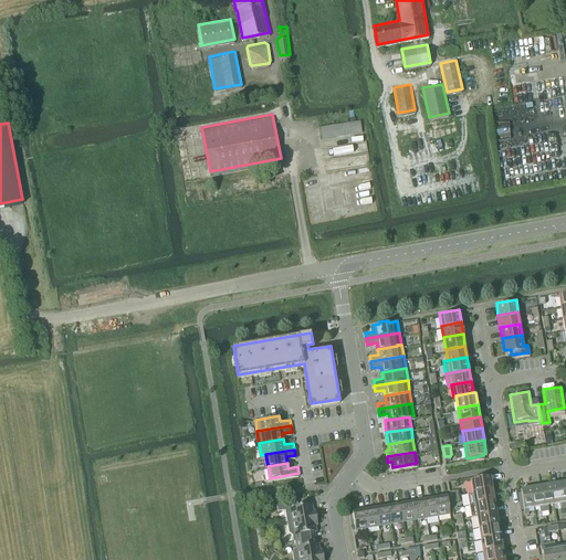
[(472,489),(492,486),(490,474),(470,477),(472,489)]
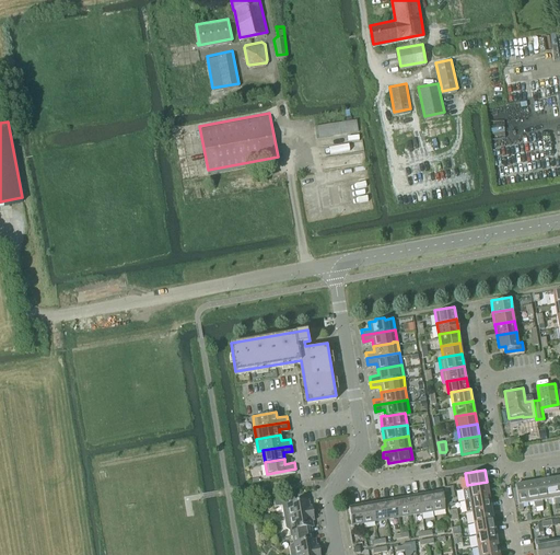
[(558,500),(553,475),(544,477),(547,496),(552,495),(555,500),(558,500)]
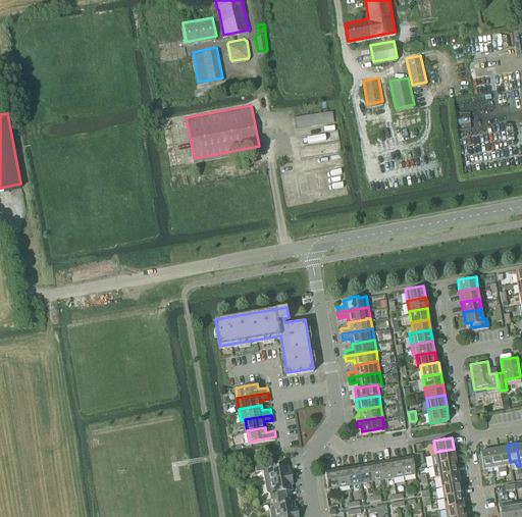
[(510,462),(507,445),(499,446),(502,469),(505,468),(505,463),(510,462)]
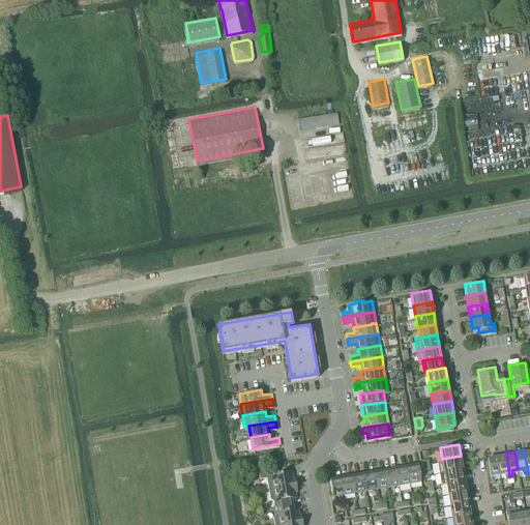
[(509,476),(506,453),(497,455),(500,472),(505,471),(506,476),(509,476)]
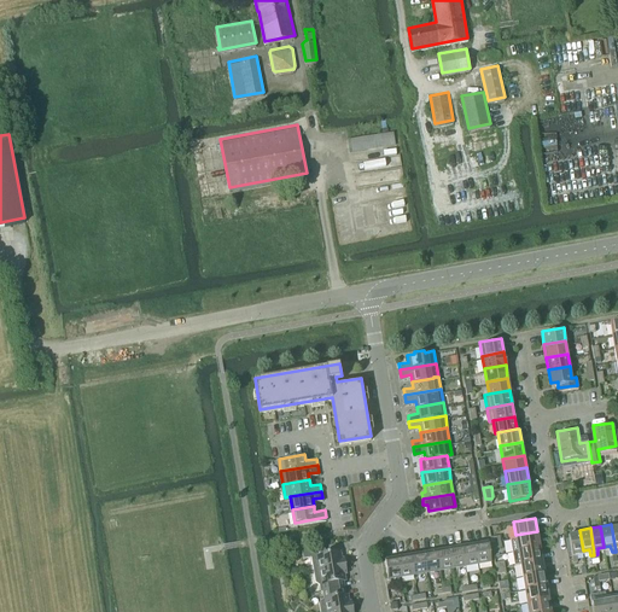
[(576,552),(583,551),(579,530),(567,531),(572,559),(576,558),(576,552)]
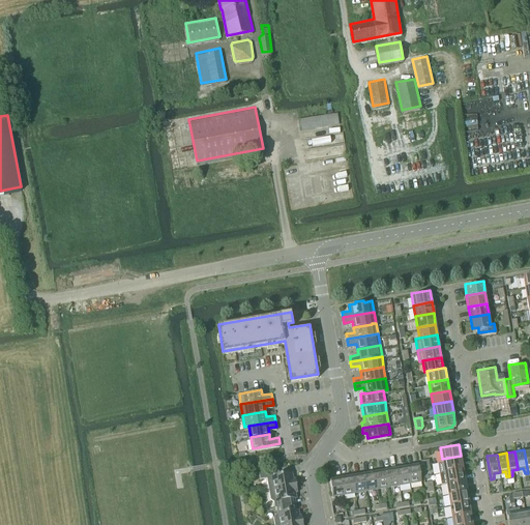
[(461,456),(442,459),(437,460),(439,470),(463,467),(461,456)]
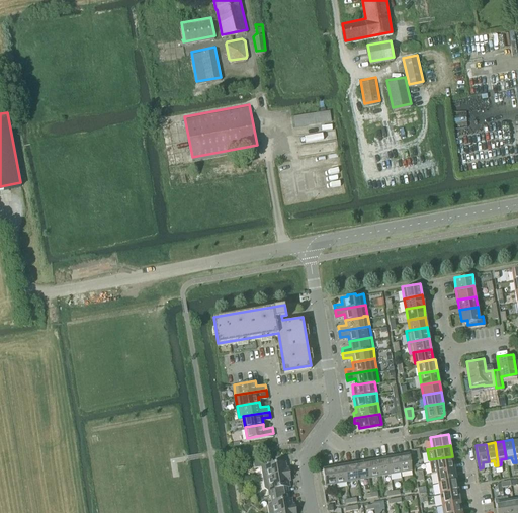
[(409,451),(407,452),(406,449),(400,450),(401,453),(398,453),(401,468),(411,466),(409,451)]
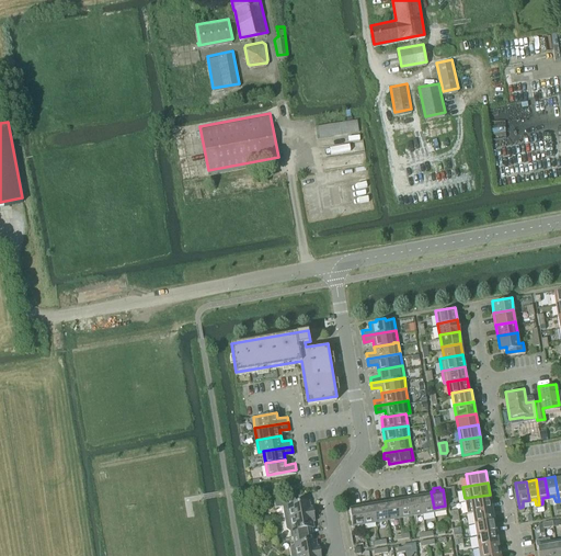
[(422,494),(419,494),(422,510),(434,508),(431,491),(427,492),(427,489),(421,490),(422,494)]
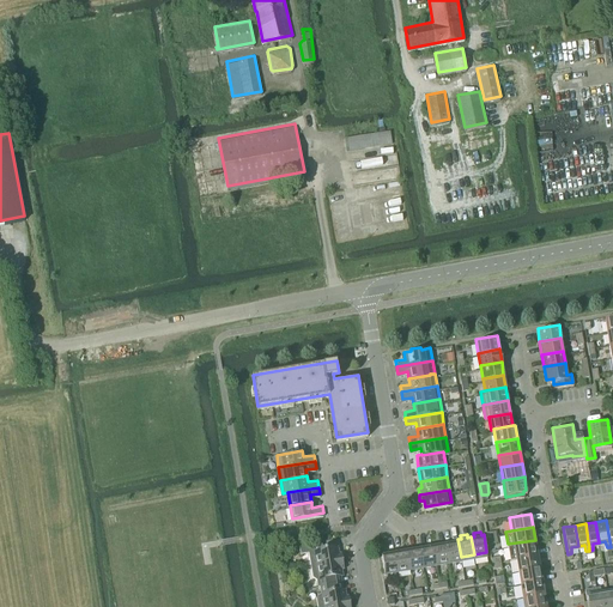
[(448,541),(445,541),(448,559),(461,557),(457,539),(455,540),(454,536),(448,538),(448,541)]
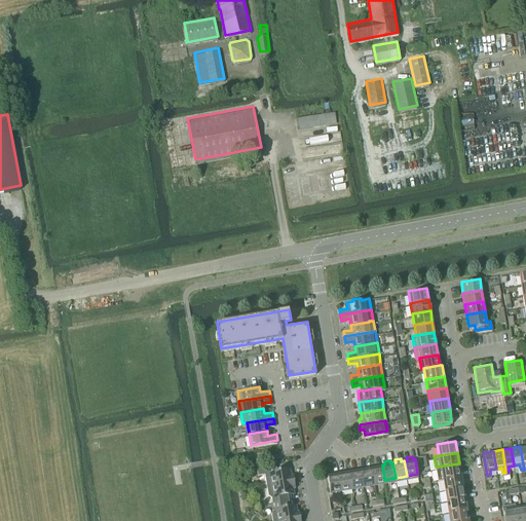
[(267,483),(293,478),(292,472),(290,472),(289,467),(276,469),(275,462),(257,467),(258,473),(265,472),(267,483)]
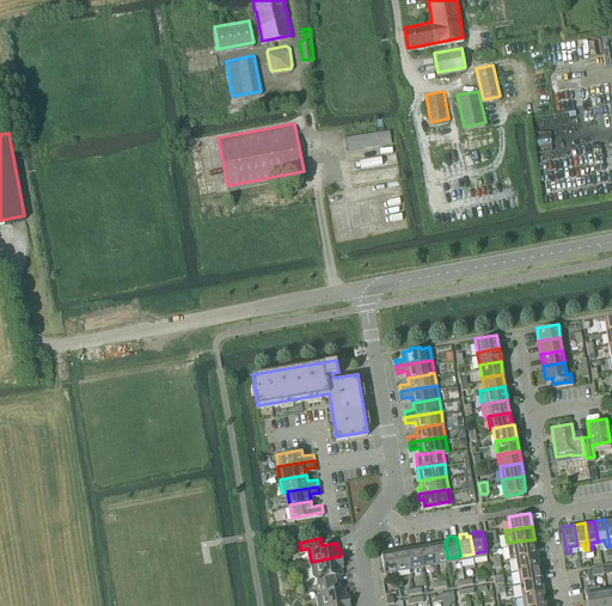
[(434,542),(432,543),(434,551),(435,561),(447,558),(445,540),(441,540),(441,538),(434,539),(434,542)]
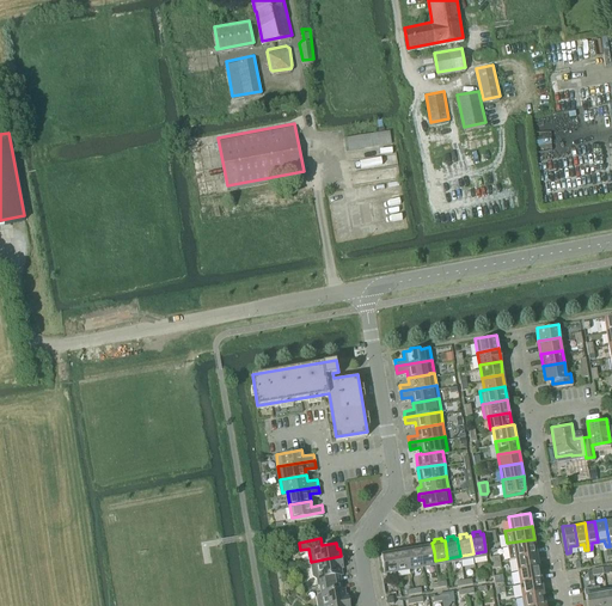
[(537,551),(534,539),(507,543),(509,556),(515,555),(537,551)]
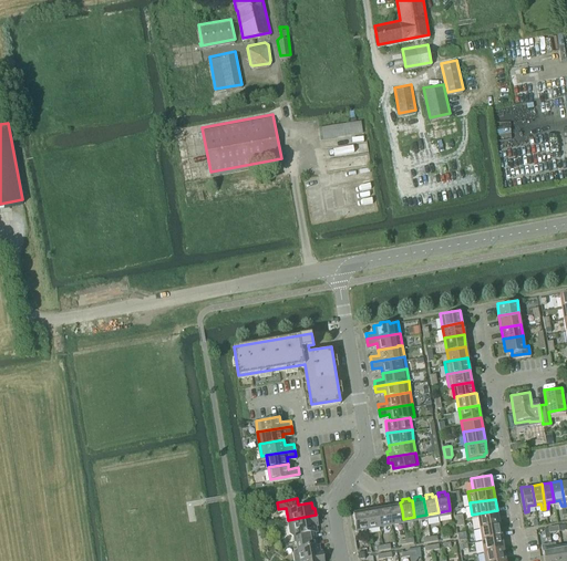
[(391,504),(389,504),(391,520),(403,519),(402,510),(400,502),(397,502),(397,500),(390,501),(391,504)]
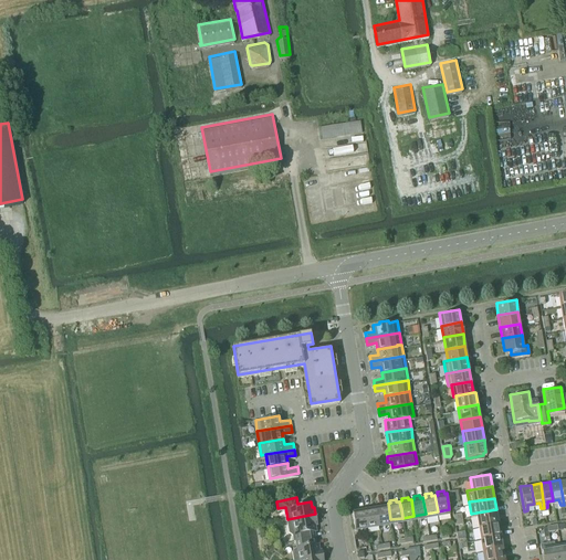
[(378,505),(376,505),(379,521),(390,519),(388,503),(385,504),(384,502),(378,502),(378,505)]
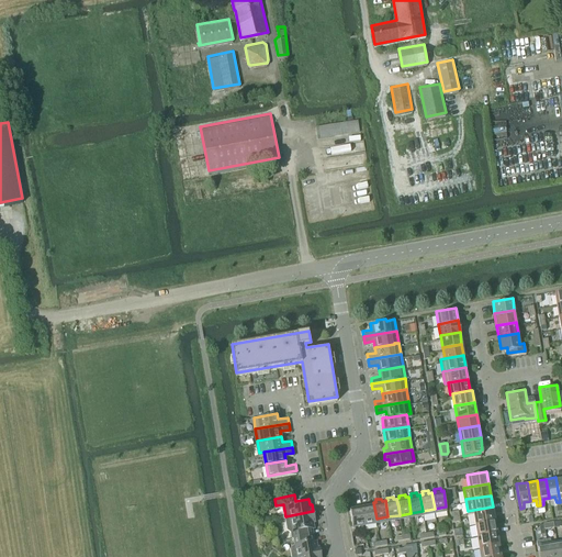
[(364,504),(362,504),(364,521),(377,519),(373,502),(370,503),(370,500),(363,501),(364,504)]
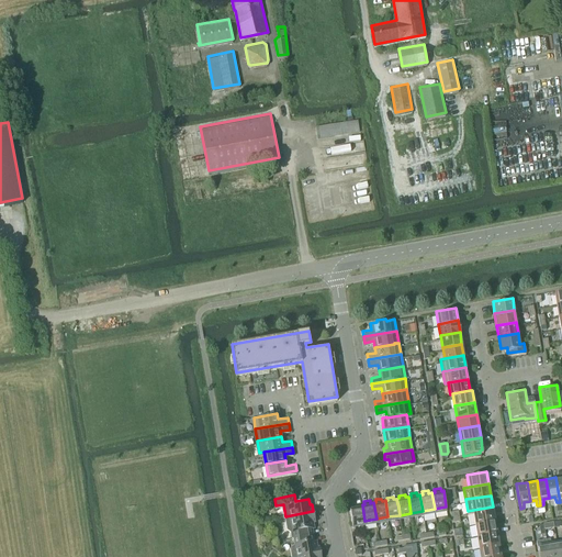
[(362,504),(359,504),(359,502),(352,503),(352,505),(350,507),(352,523),(350,523),(351,530),(356,530),(355,522),(364,521),(362,504)]
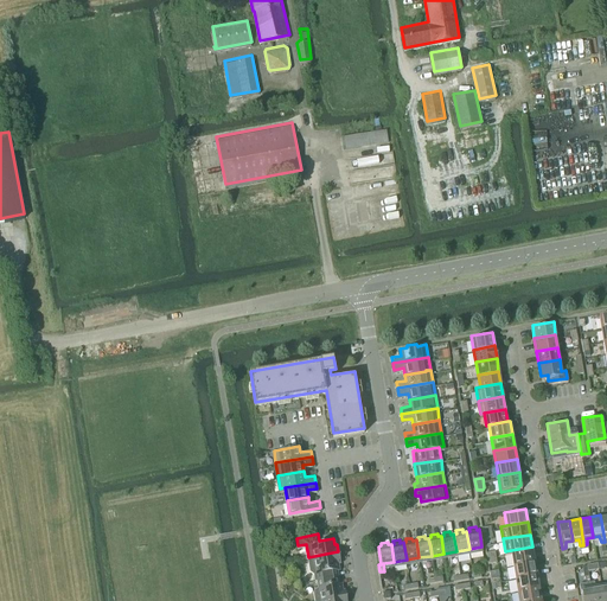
[(512,563),(534,560),(532,547),(511,550),(512,563)]
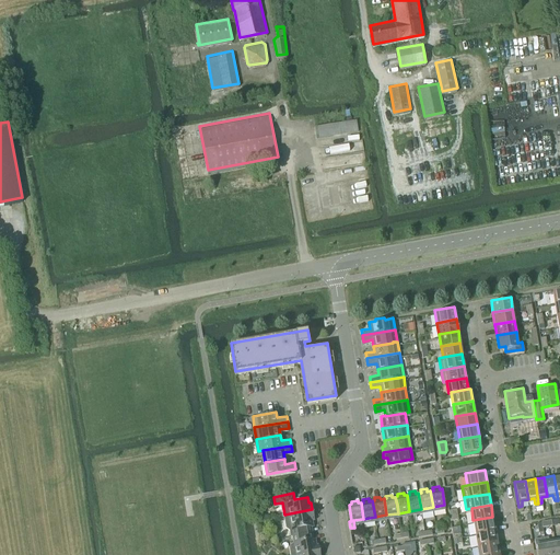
[(290,533),(292,533),(312,529),(311,523),(312,522),(311,517),(313,517),(312,509),(284,515),(286,524),(289,527),(290,533)]
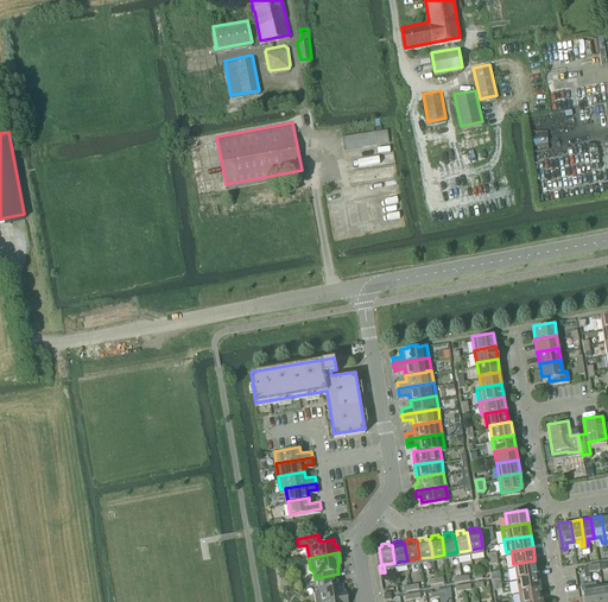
[(515,577),(537,574),(534,561),(513,564),(515,577)]
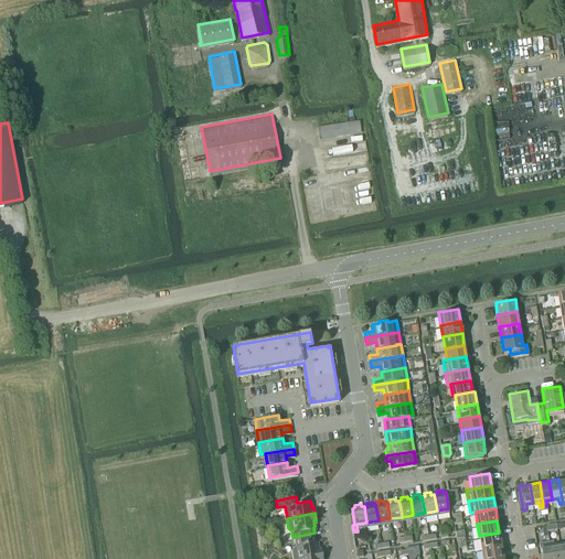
[(292,557),(295,557),(321,552),(320,545),(318,546),(317,539),(316,539),(315,533),(295,537),(296,543),(294,544),(291,547),(292,557)]
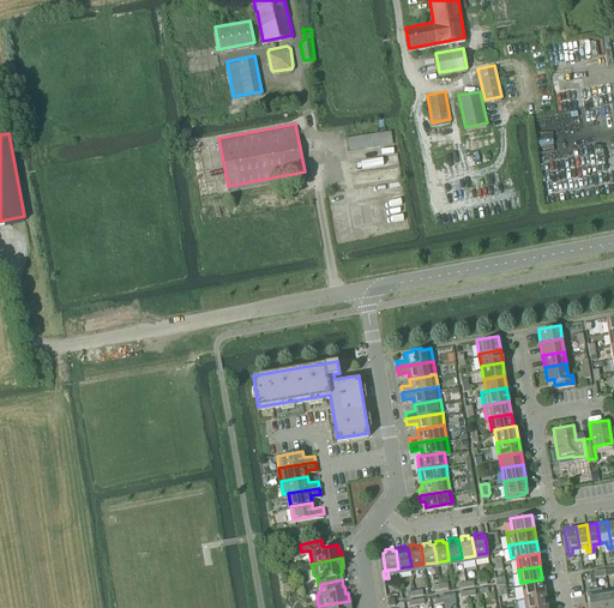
[(523,595),(545,591),(542,579),(521,583),(523,595)]
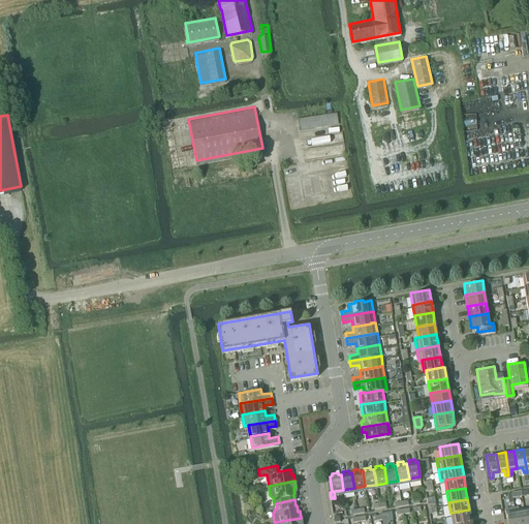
[(526,523),(524,509),(519,509),(517,503),(514,504),(517,523),(526,523)]
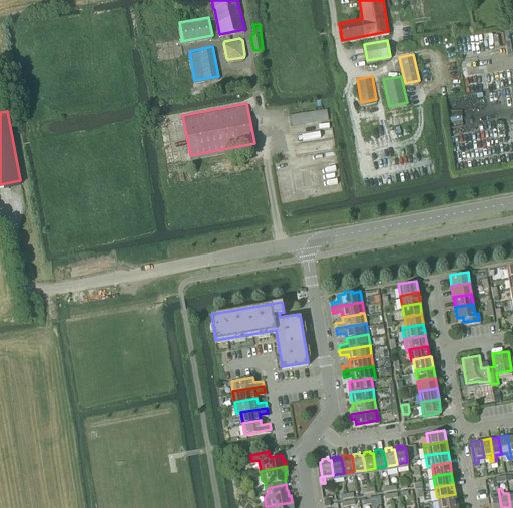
[(501,507),(498,489),(489,490),(491,507),(501,507)]
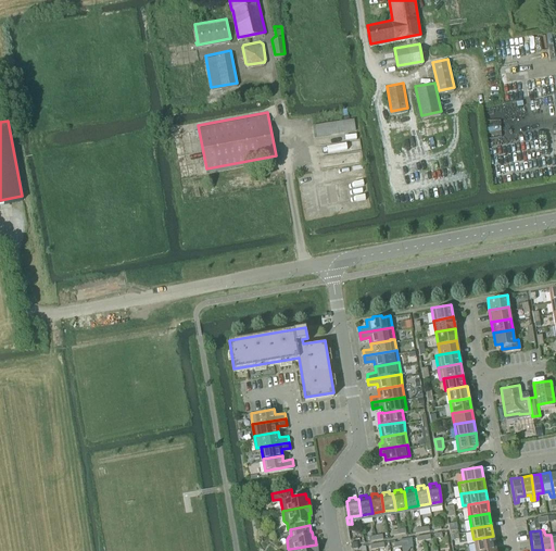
[(475,550),(476,550),(495,548),(493,536),(474,539),(475,550)]
